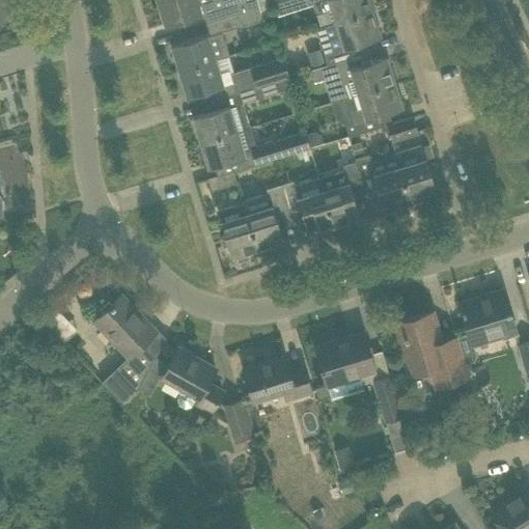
[(0,0),(0,21),(9,19),(3,0),(0,0)]
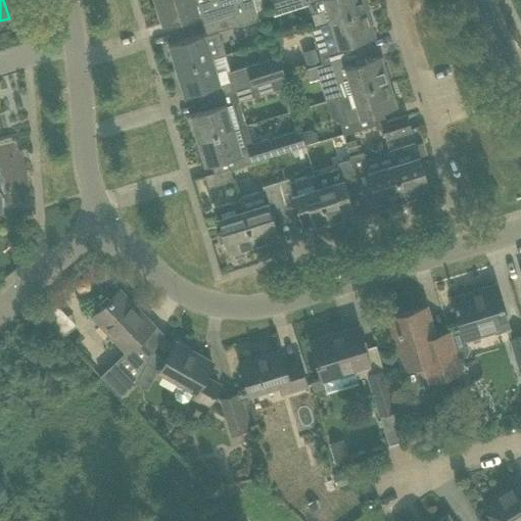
[(215,10),(222,8),(220,2),(222,2),(221,0),(157,0),(156,0),(164,26),(215,10)]
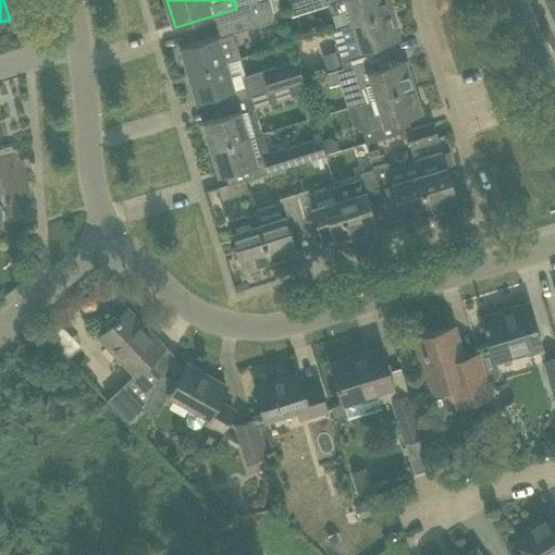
[(281,7),(279,0),(242,0),(236,2),(234,2),(236,9),(239,19),(281,7)]
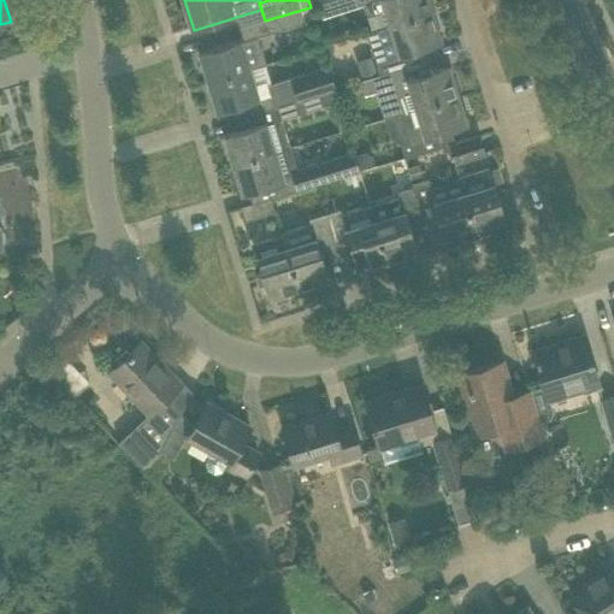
[(335,0),(332,0),(319,5),(323,18),(340,13),(335,0)]
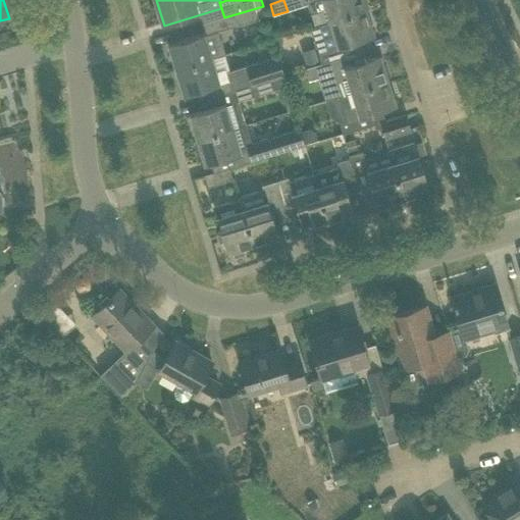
[(327,11),(331,23),(367,12),(363,0),(302,0),(304,6),(309,4),(313,16),(327,11)]
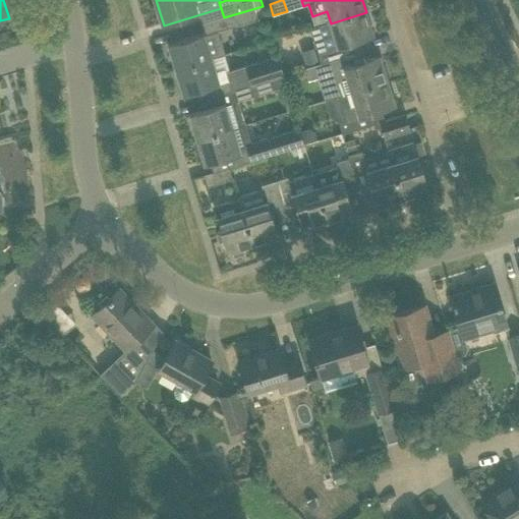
[(263,6),(224,17),(200,24),(204,34),(168,45),(176,70),(213,58),(214,60),(226,56),(219,33),(237,26),(237,27),(256,21),(257,23),(268,20),(263,6)]
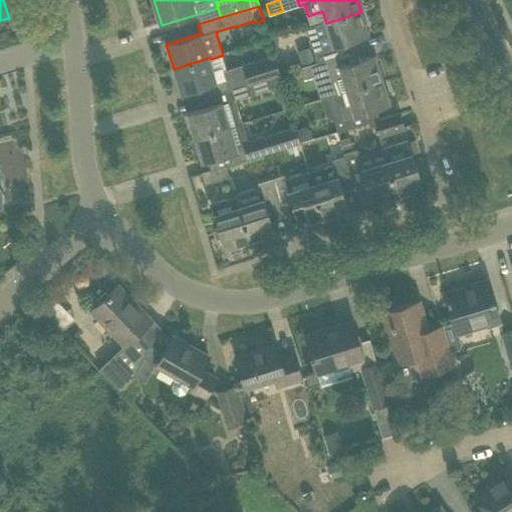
[(326,23),(307,29),(317,64),(358,51),(355,41),(369,37),(361,12),(326,23)]
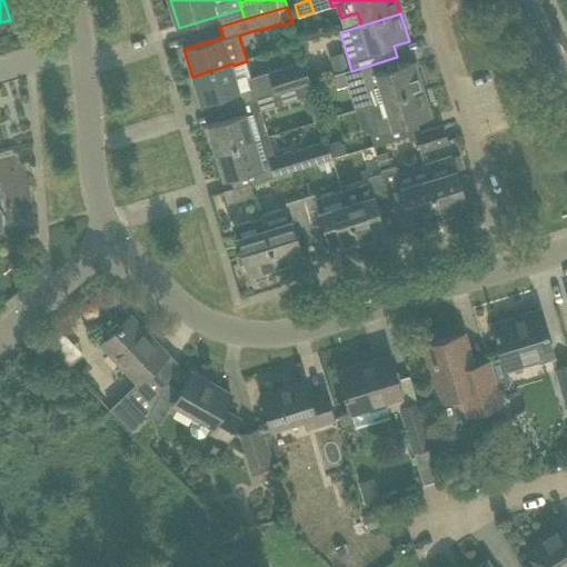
[(331,61),(337,76),(349,72),(345,57),(331,61)]
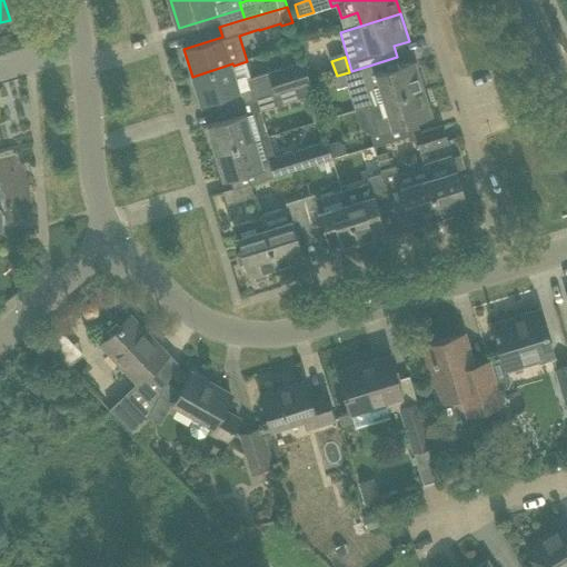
[(397,57),(351,71),(349,72),(337,76),(334,77),(338,89),(362,82),(370,107),(424,90),(416,62),(400,67),(397,57)]
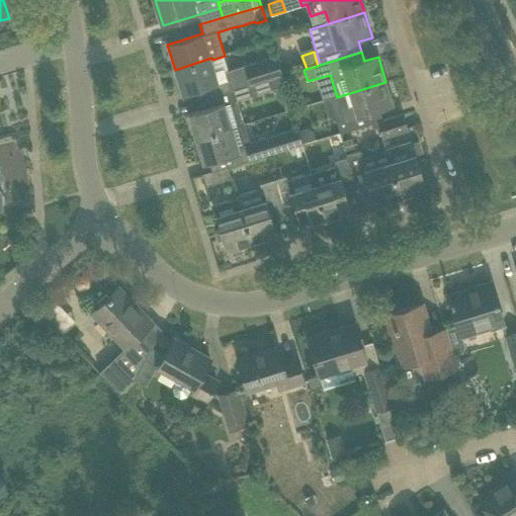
[(211,58),(175,70),(182,94),(219,83),(222,93),(253,83),(282,75),(277,58),(226,73),(225,70),(216,72),(212,60),(211,58)]
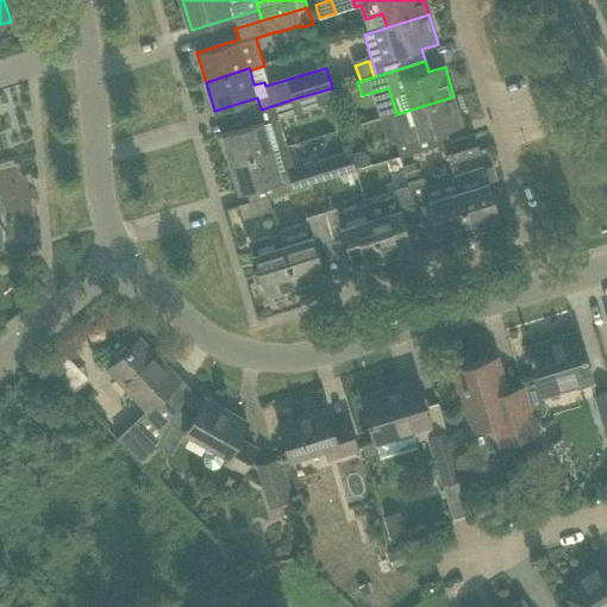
[(396,114),(405,143),(398,145),(401,158),(445,144),(451,143),(451,142),(448,131),(463,126),(454,97),(396,114)]
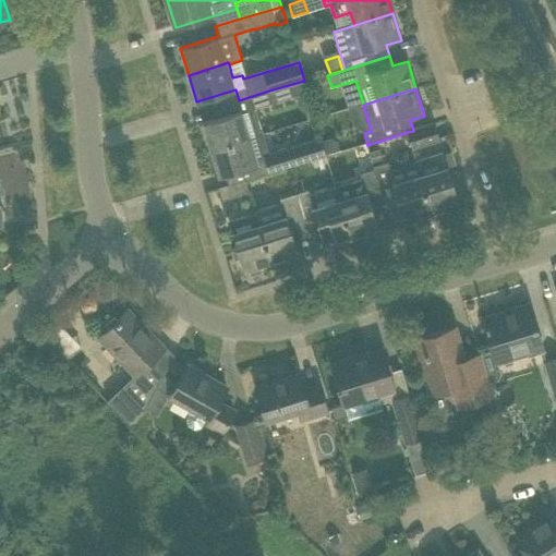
[(212,150),(251,137),(264,134),(256,109),(276,103),(273,89),(239,100),(241,111),(203,122),(212,150)]
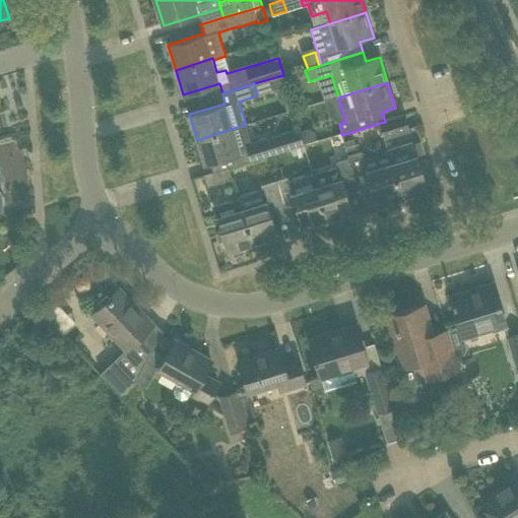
[(380,123),(385,138),(409,130),(404,115),(385,121),(385,122),(380,123)]
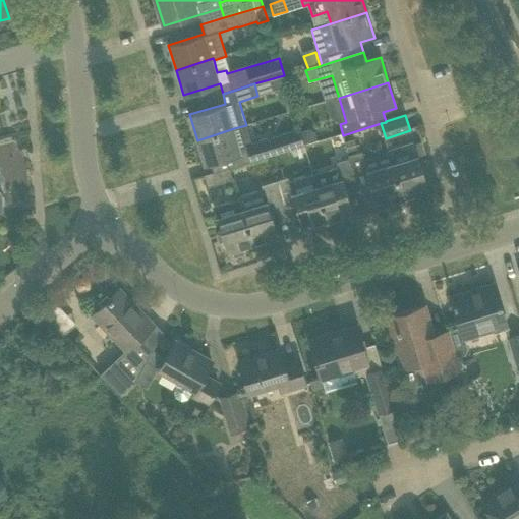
[(234,128),(197,140),(206,166),(241,155),(244,164),(244,166),(305,148),(301,133),(300,130),(252,145),(246,125),(234,128)]
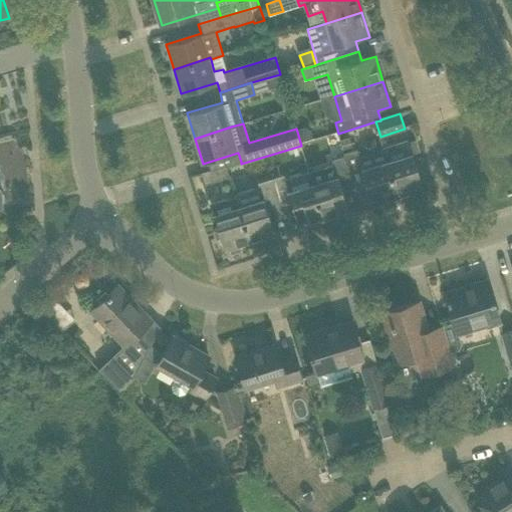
[(307,129),(297,132),(301,146),(316,141),(313,132),(307,129)]
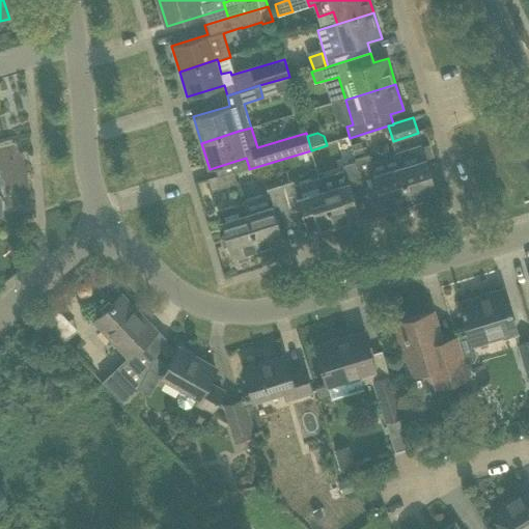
[(430,145),(422,147),(426,161),(435,159),(430,145)]
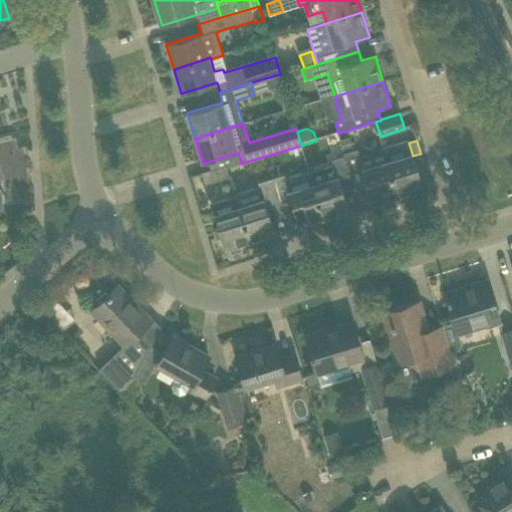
[(399,198),(388,164),(384,151),(359,159),(357,151),(344,155),(345,158),(355,190),(367,187),(372,206),(399,198)]
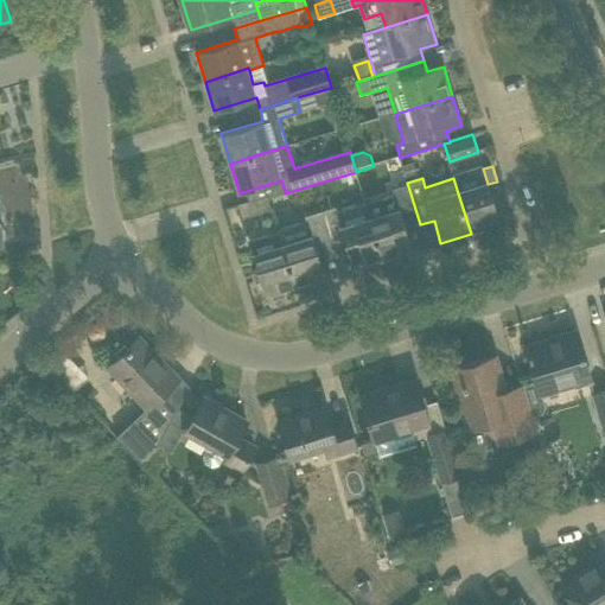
[(488,184),(458,193),(471,234),(501,225),(488,184)]
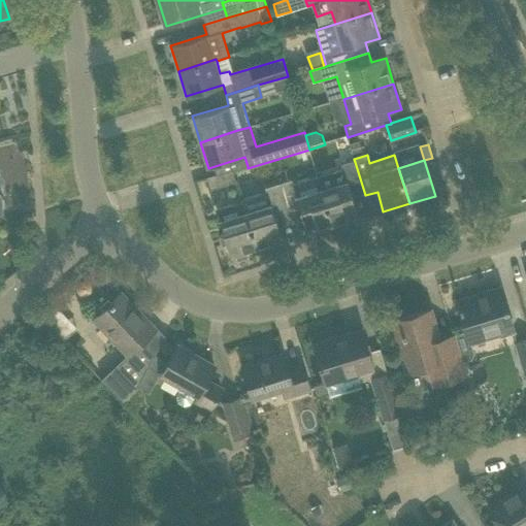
[(342,171),(319,178),(322,189),(333,226),(359,219),(353,198),(365,195),(355,162),(346,165),(341,166),(342,171)]
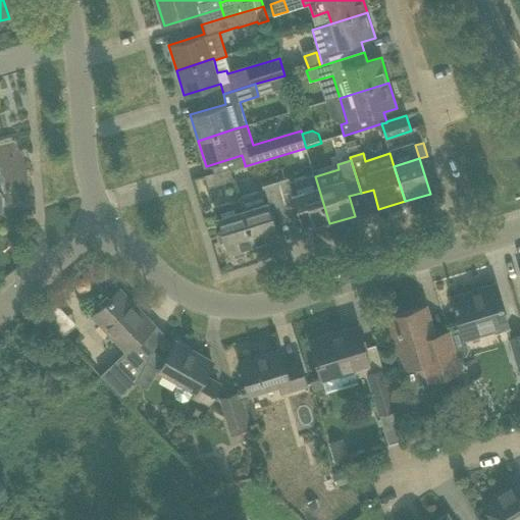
[(209,188),(228,182),(234,179),(230,168),(205,176),(209,188)]
